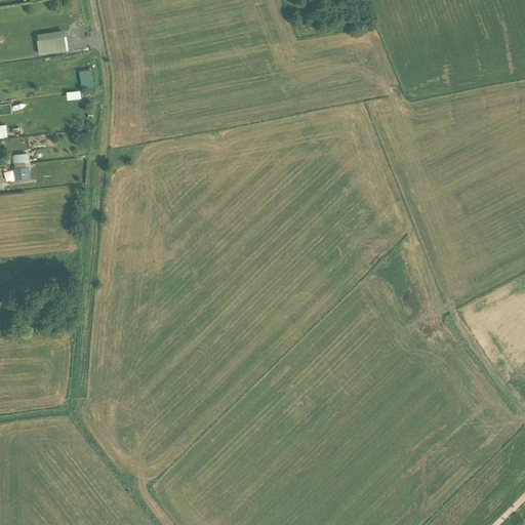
[(38,34),(41,54),(70,50),(67,30),(38,34)]
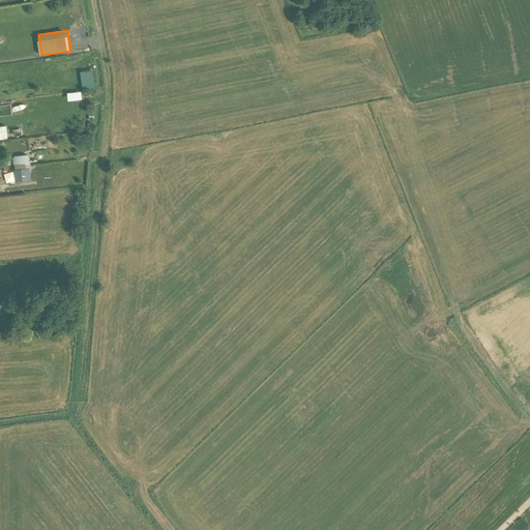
[(81,71),(85,90),(97,88),(94,69),(81,71)]
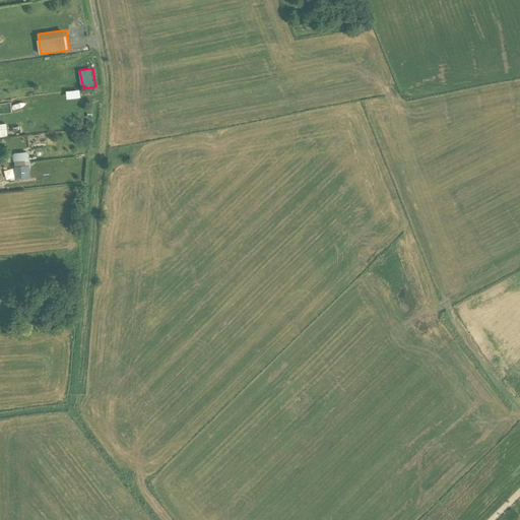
[(0,104),(0,112),(10,112),(10,104),(0,104)]
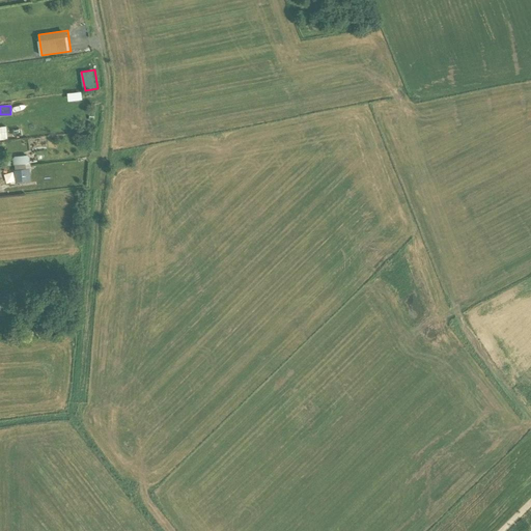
[(14,164),(30,163),(29,156),(14,156),(14,164)]
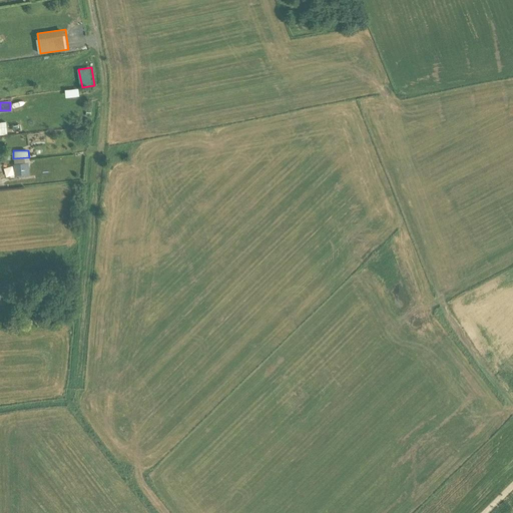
[(15,164),(16,175),(30,174),(29,163),(15,164)]
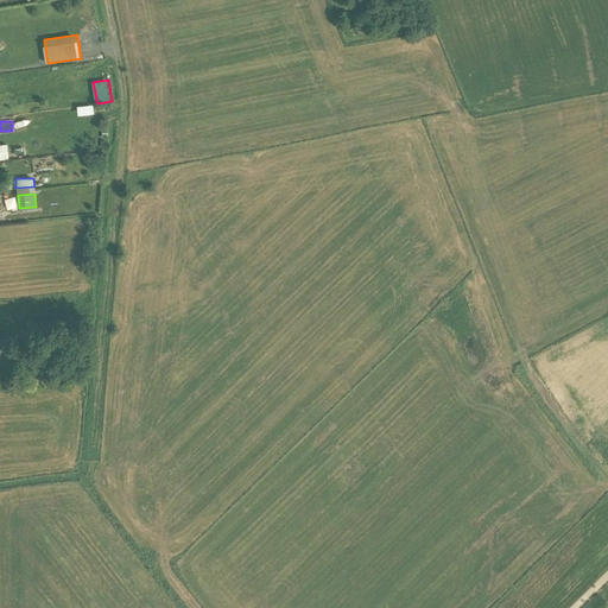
[(16,197),(5,198),(7,210),(18,208),(16,197)]
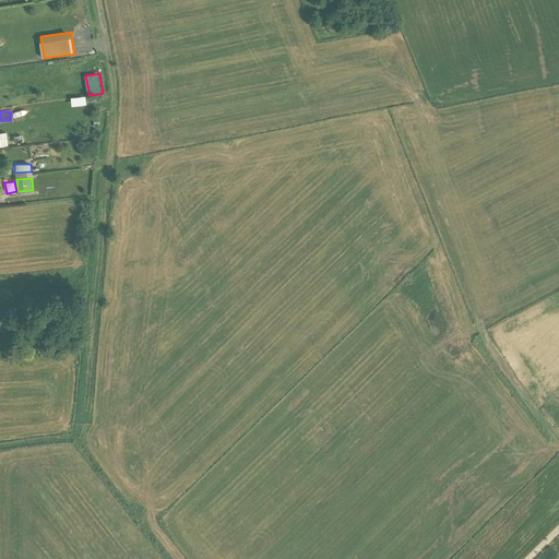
[(2,331),(12,330),(11,311),(0,312),(2,331)]
